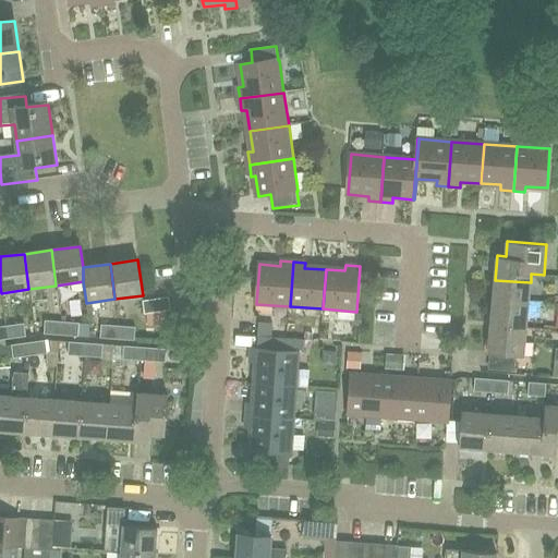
[(529,307),(531,282),(495,280),(493,304),(529,307)]
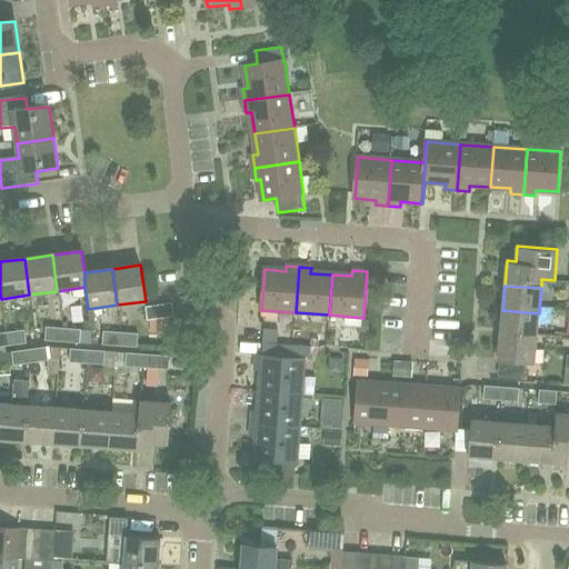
[(148,320),(173,316),(171,302),(146,307),(148,320)]
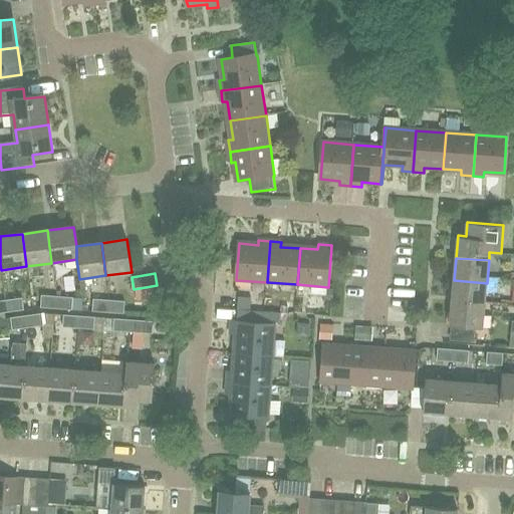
[(485,305),(487,283),(454,280),(452,302),(485,305)]
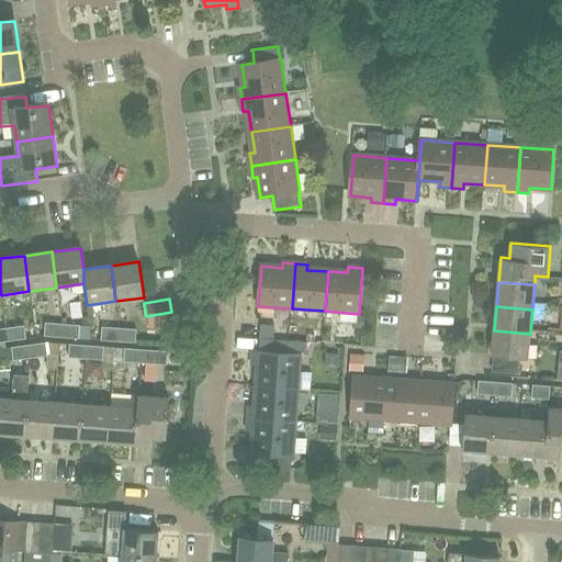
[(60,337),(62,324),(45,323),(44,336),(60,337)]
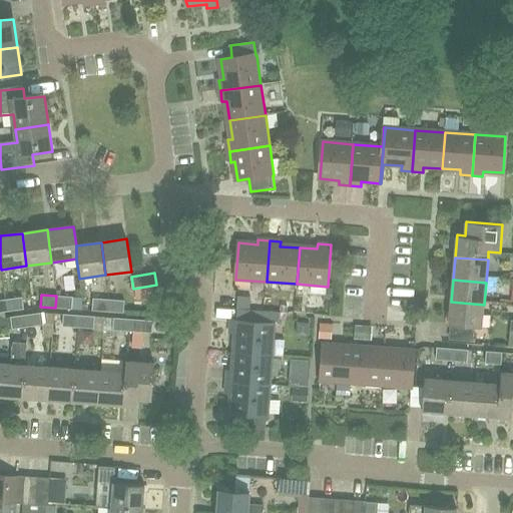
[(56,296),(55,308),(71,309),(72,297),(56,296)]
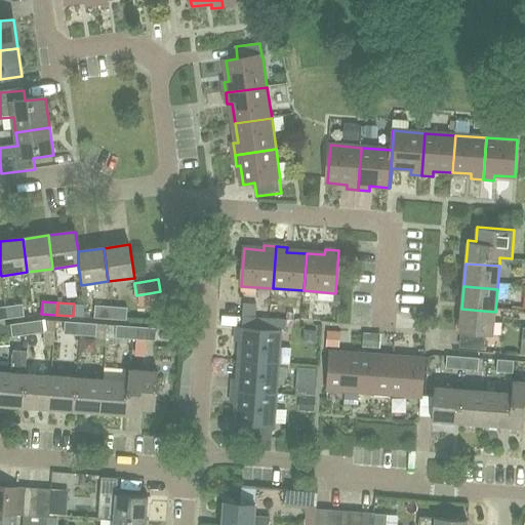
[(255,316),(255,305),(243,304),(242,315),(255,316)]
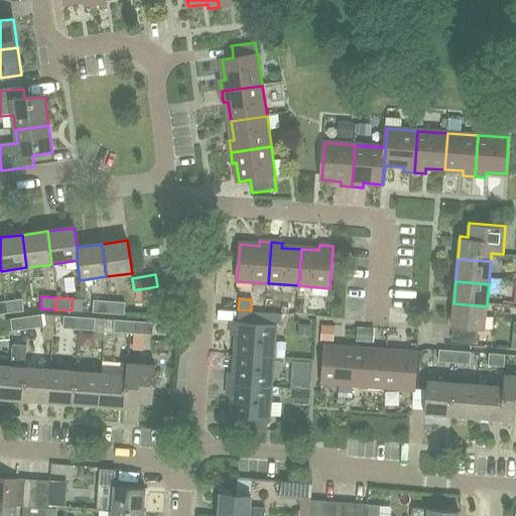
[(6,301),(8,313),(23,311),(22,299),(6,301)]
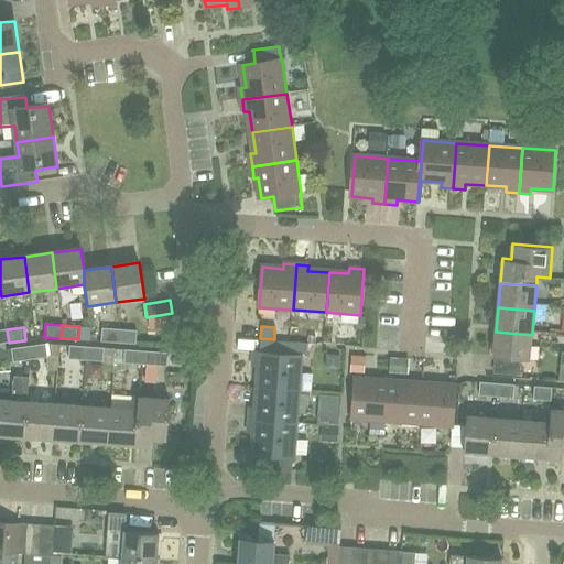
[(118,343),(119,329),(101,328),(100,342),(118,343)]
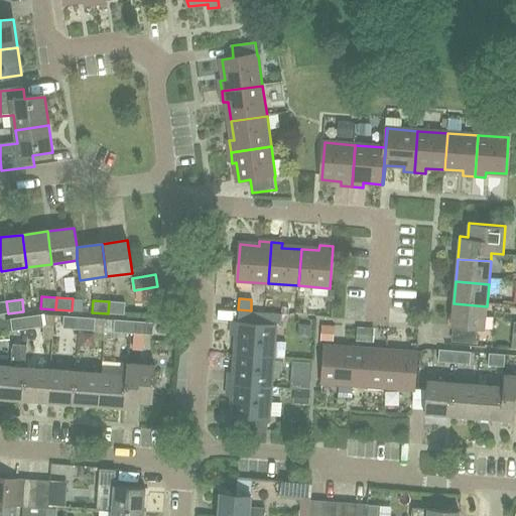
[(109,301),(108,313),(124,314),(124,302),(109,301)]
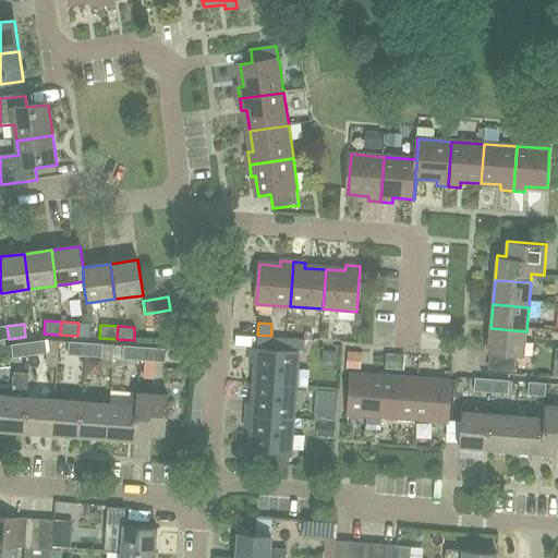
[(524,355),(526,331),(490,328),(488,352),(524,355)]
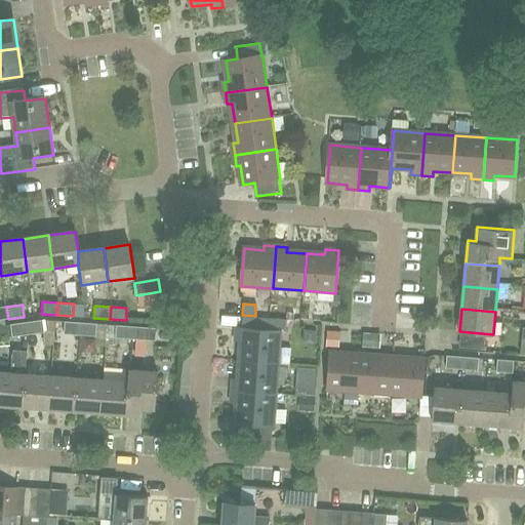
[(241,360),(278,362),(280,331),(283,331),(284,321),(260,319),(259,329),(238,328),(237,340),(242,340),(241,360)]
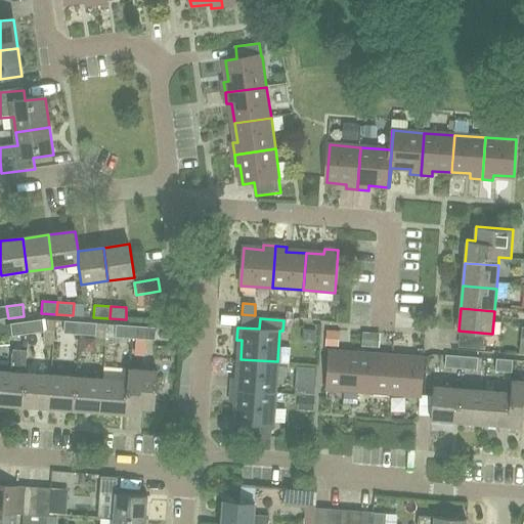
[(42,319),(26,322),(28,334),(44,331),(42,319)]
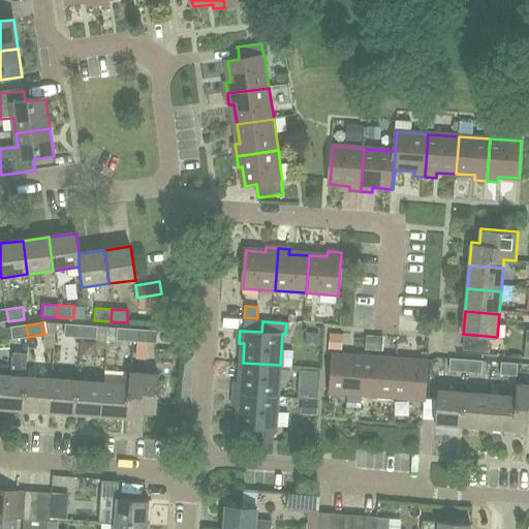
[(64,324),(64,337),(80,338),(81,325),(64,324)]
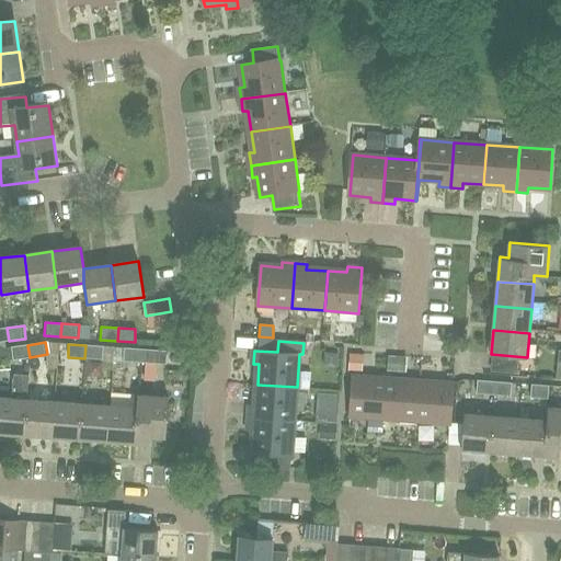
[(27,345),(11,347),(12,359),(30,357),(27,345)]
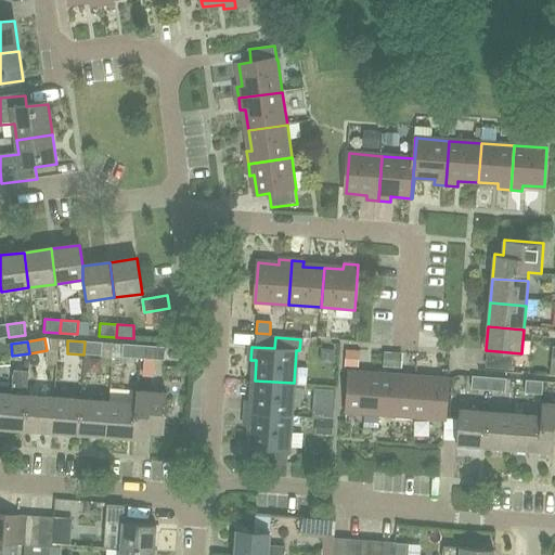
[(85,341),(84,355),(101,356),(102,343),(85,341)]
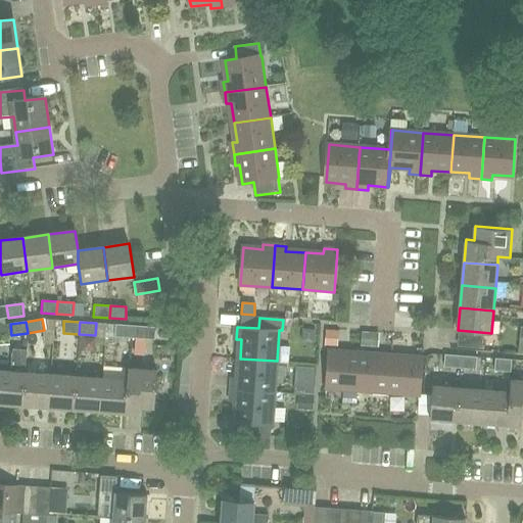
[(115,325),(115,337),(135,338),(136,326),(115,325)]
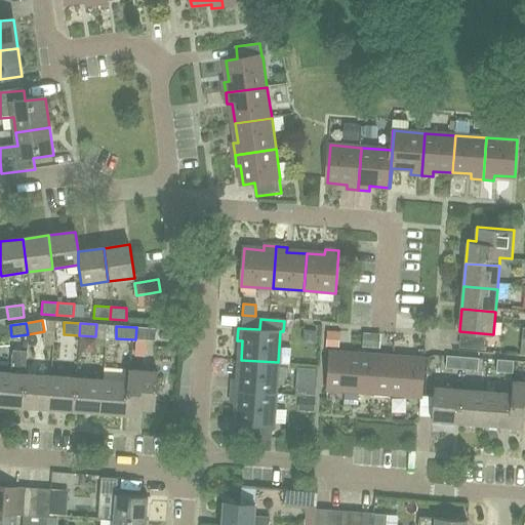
[(136,327),(135,339),(146,340),(155,340),(156,328),(139,327),(136,327)]
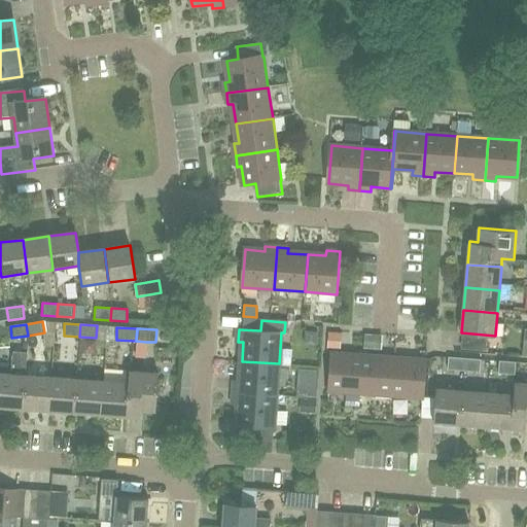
[(22,377),(25,377),(27,352),(13,351),(11,376),(0,374),(0,408),(20,410),(22,377)]
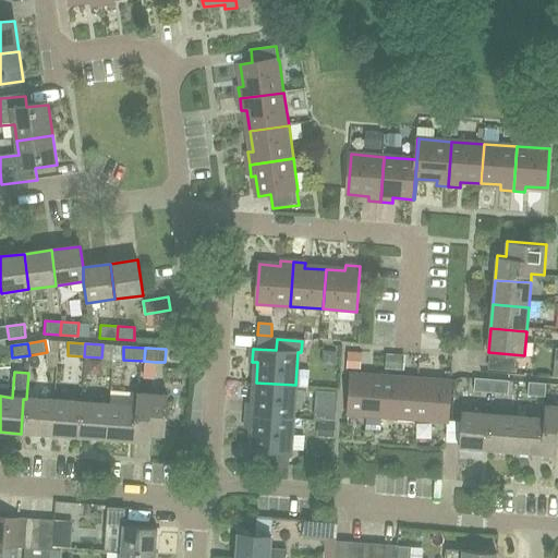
[(381,417),(385,377),(351,374),(348,415),(381,417)]
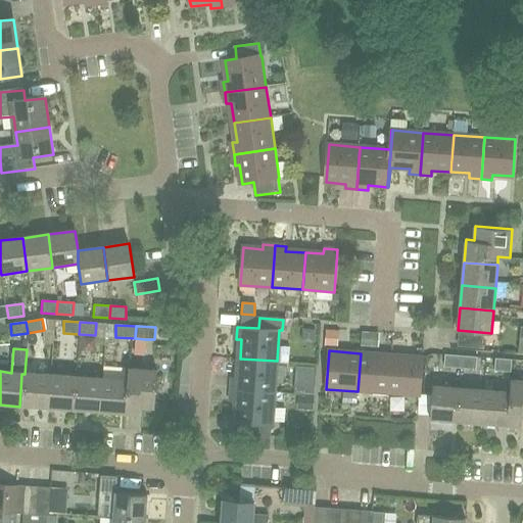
[(388,393),(391,355),(361,353),(358,391),(388,393)]
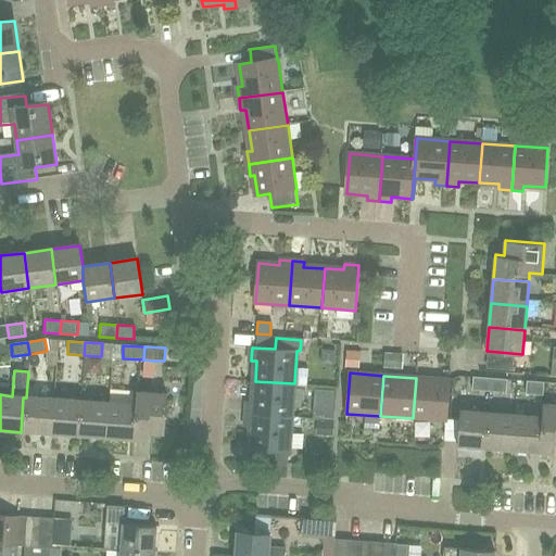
[(487,391),(488,378),(472,377),(471,390),(487,391)]
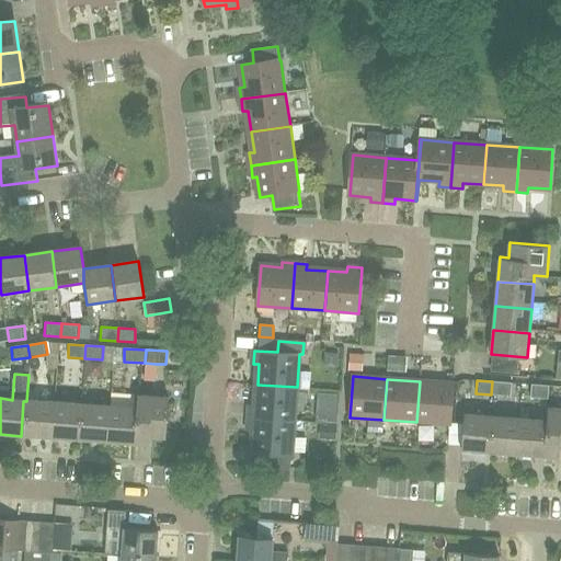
[(420,381),(416,422),(450,425),(453,385),(420,381)]
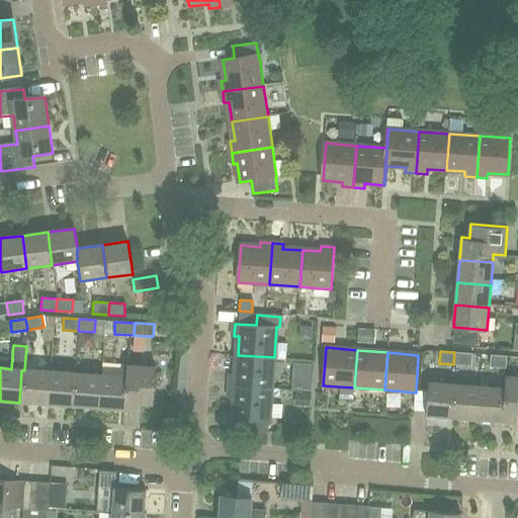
[(454,352),(453,364),(470,365),(471,353),(454,352)]
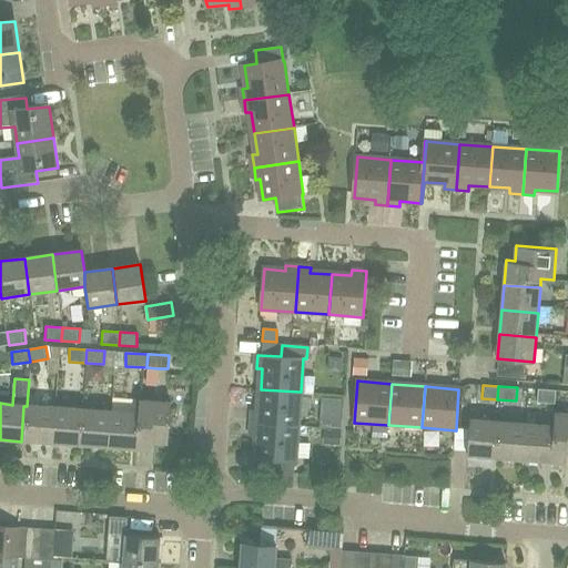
[(297,426),(301,392),(261,389),(259,409),(253,409),(252,423),(297,426)]
